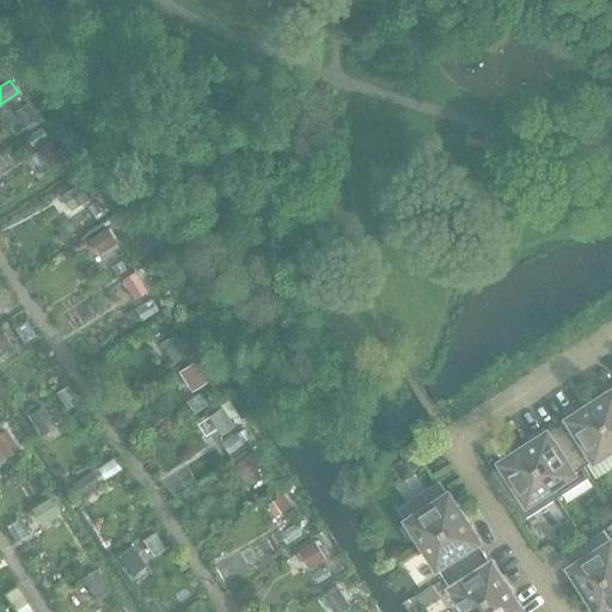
[(50,142),(38,151),(50,167),(62,160),(50,142)]
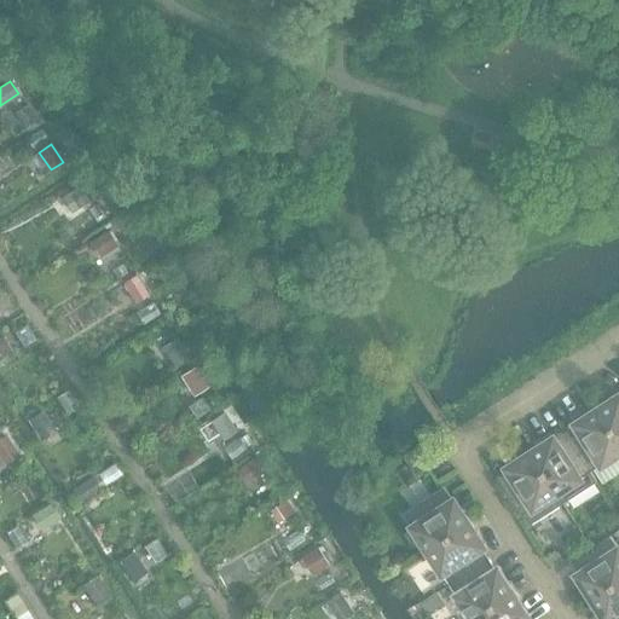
[(79,187),(63,197),(70,210),(87,200),(79,187)]
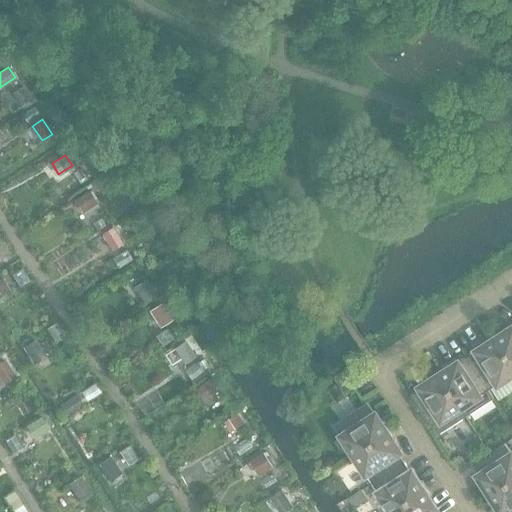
[(89,191),(75,200),(82,211),(96,202),(89,191)]
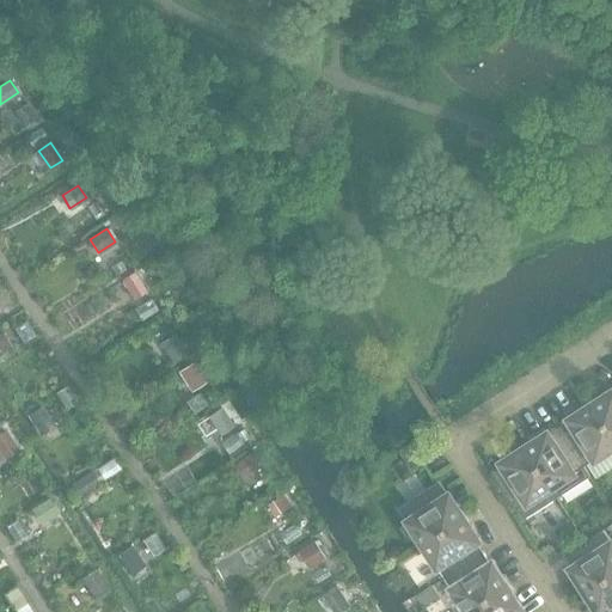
[(134,273),(121,280),(133,298),(146,291),(134,273)]
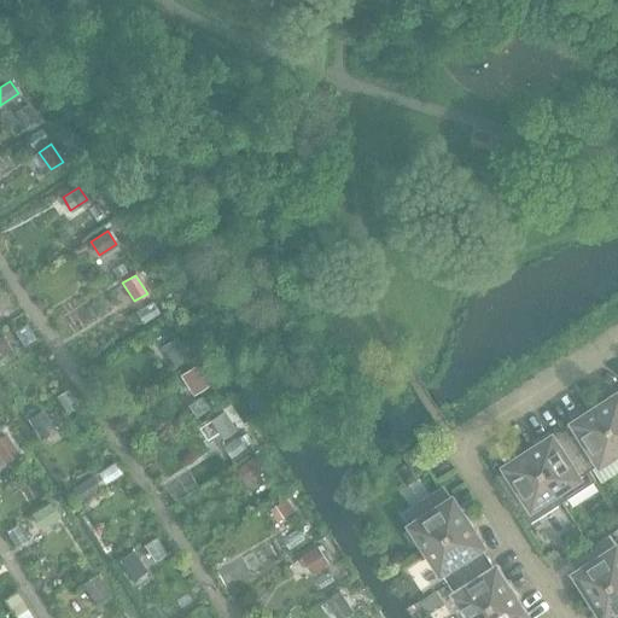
[(4,334),(0,336),(0,356),(12,349),(4,334)]
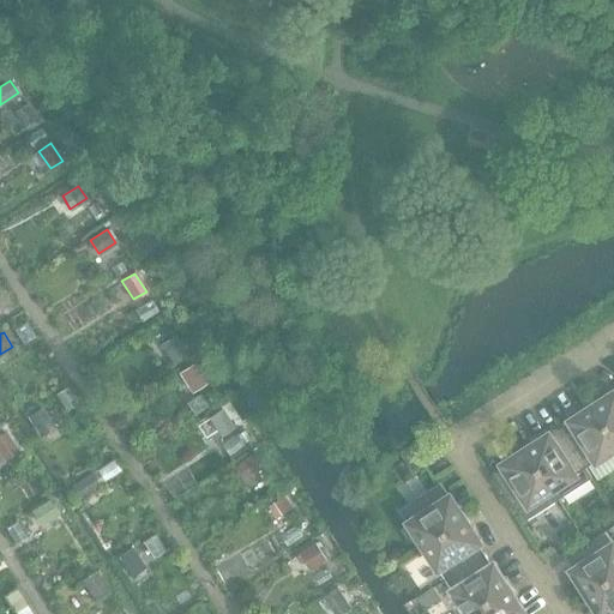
[(175,335),(161,343),(174,362),(187,354),(175,335)]
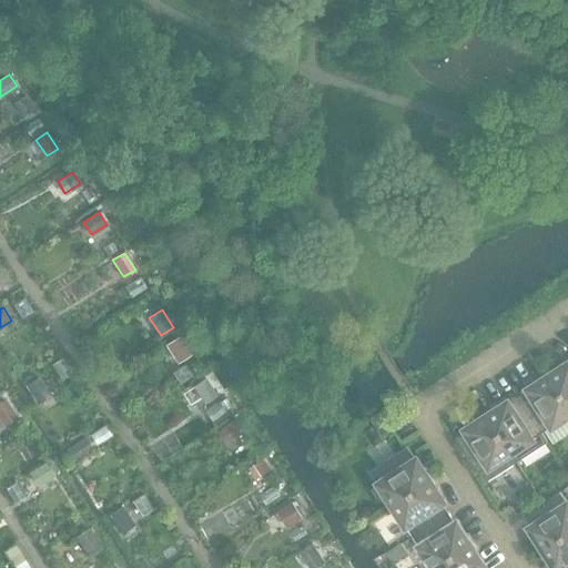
[(179,336),(166,344),(178,362),(190,354),(179,336)]
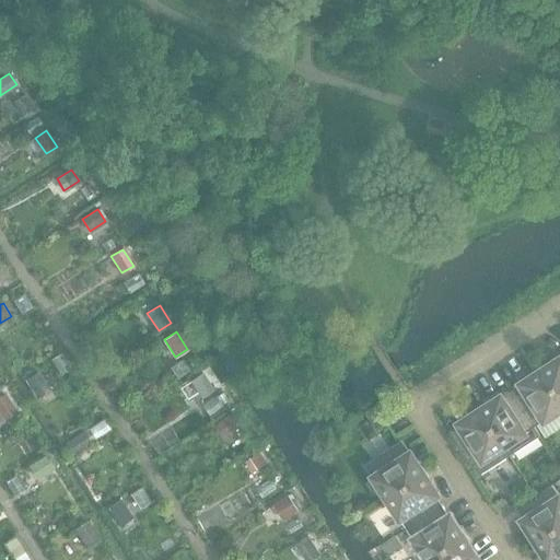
[(559,357),(541,369),(559,398),(559,357)]
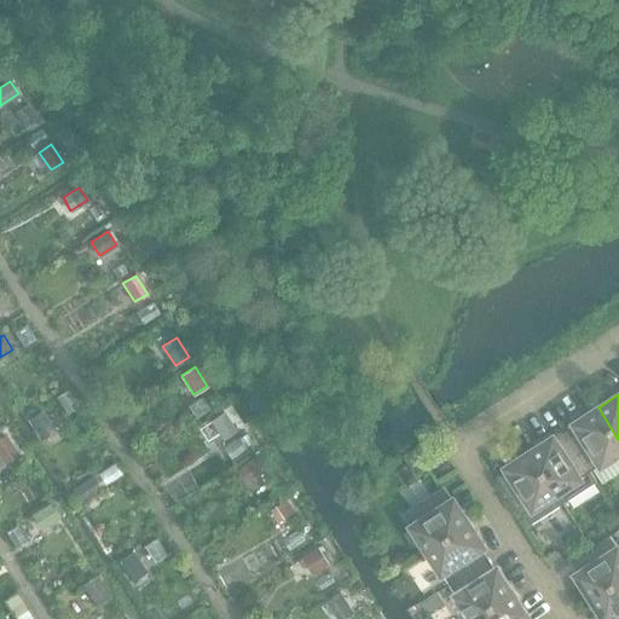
[(618,440),(599,408),(576,422),(577,424),(566,432),(590,470),(618,451),(618,440)]
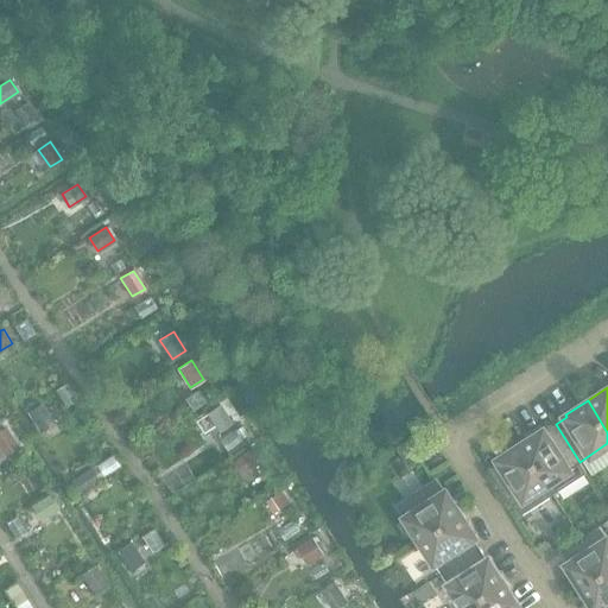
[(42,404),(29,412),(40,430),(52,423),(42,404)]
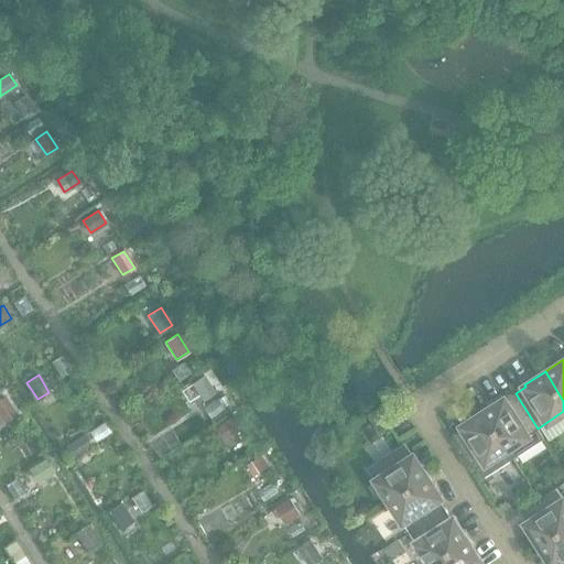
[(205,377),(193,386),(199,394),(203,400),(215,392),(205,377)]
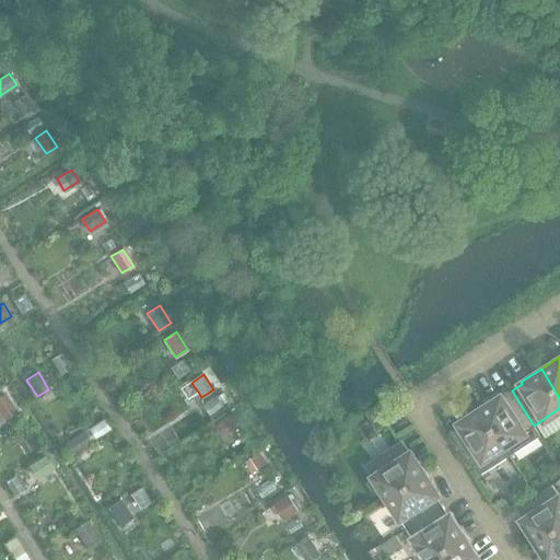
[(534,426),(512,391),(502,397),(500,395),(479,409),(506,450),(510,455),(539,435),(534,427),(534,426)]
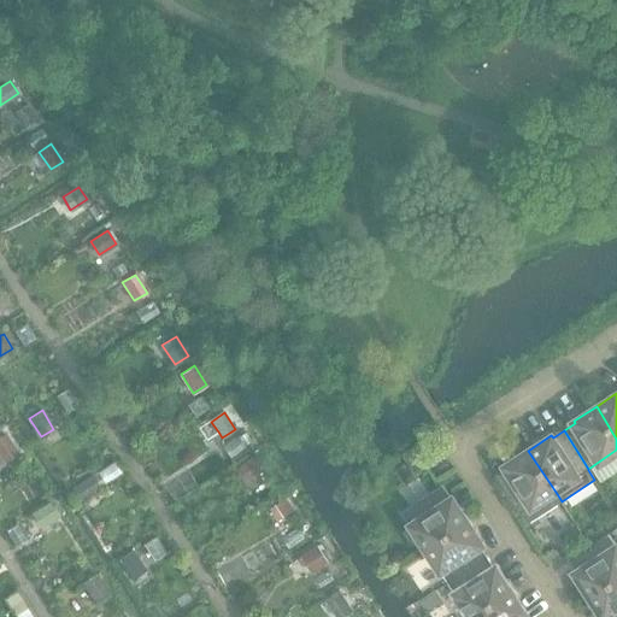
[(5,434),(0,436),(0,453),(5,462),(17,453),(5,434)]
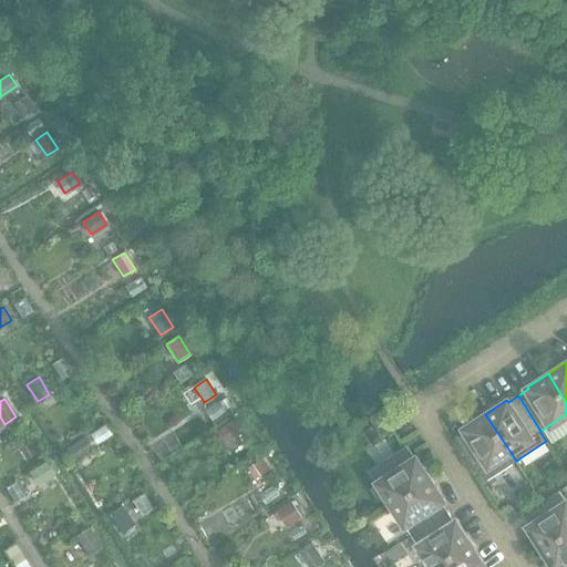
[(513,455),(485,414),(464,428),(466,430),(455,436),(477,472),(505,454),(507,459),(513,455)]
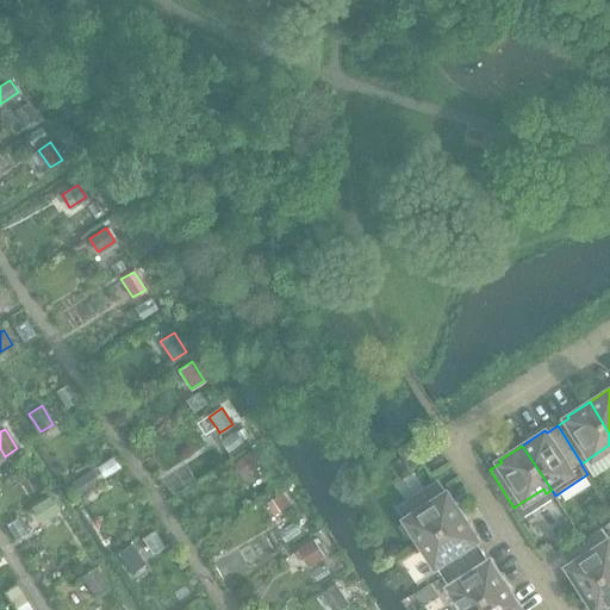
[(249,452),(232,461),(242,475),(257,465),(249,452)]
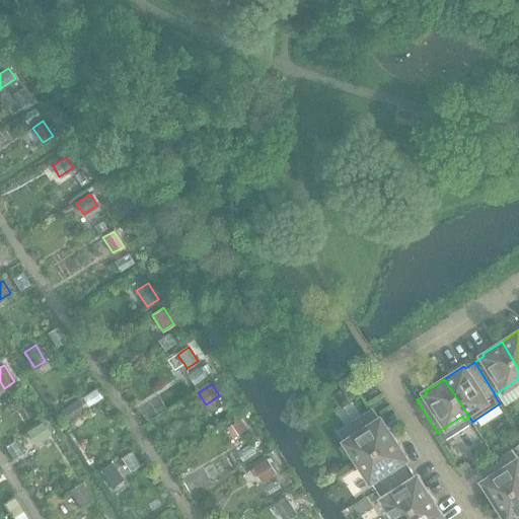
[(77,399),(62,410),(69,421),(84,411),(77,399)]
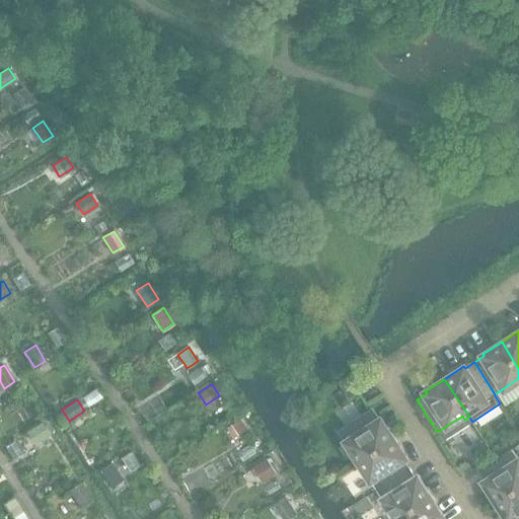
[(392,438),(390,434),(380,419),(378,420),(372,410),(340,431),(356,456),(352,459),(354,463),(392,438)]
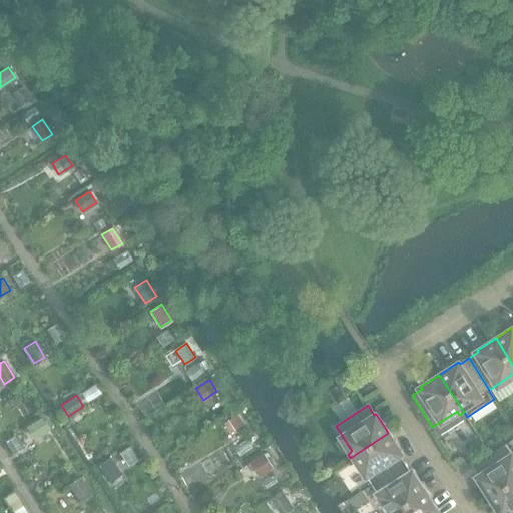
[(234,417),(225,424),(231,432),(240,426),(234,417)]
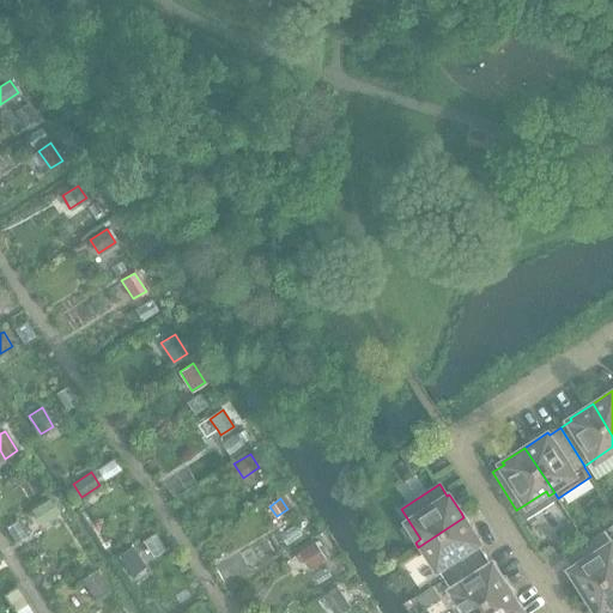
[(49,499),(32,510),(41,522),(56,511),(49,499)]
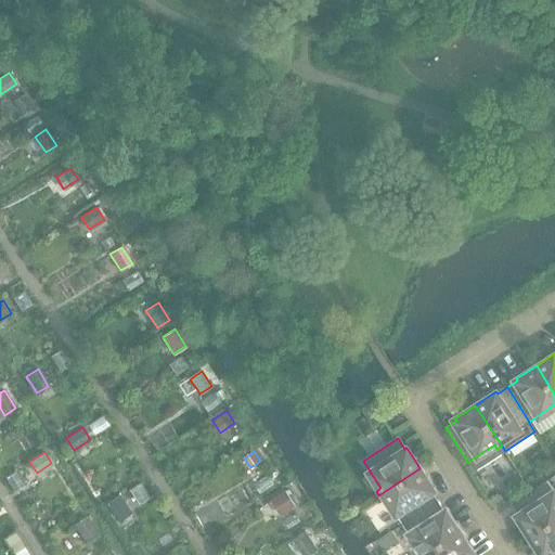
[(554,469),(554,463),(553,460),(542,467),(547,476),(554,469)]
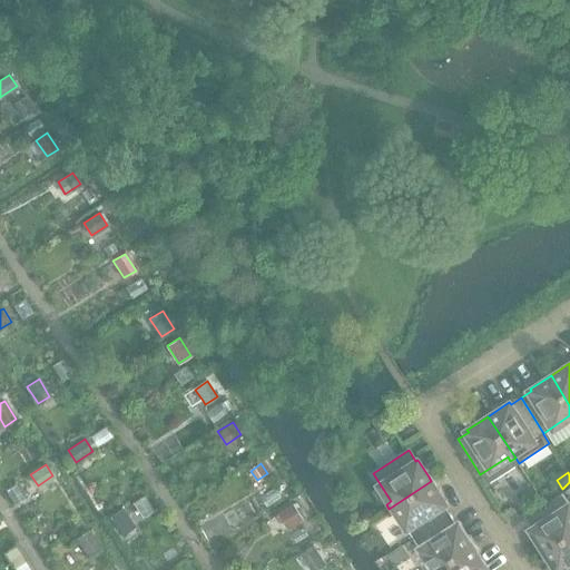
[(449,514),(442,503),(444,502),(431,481),(389,509),(392,513),(396,510),(413,537),(449,514)]
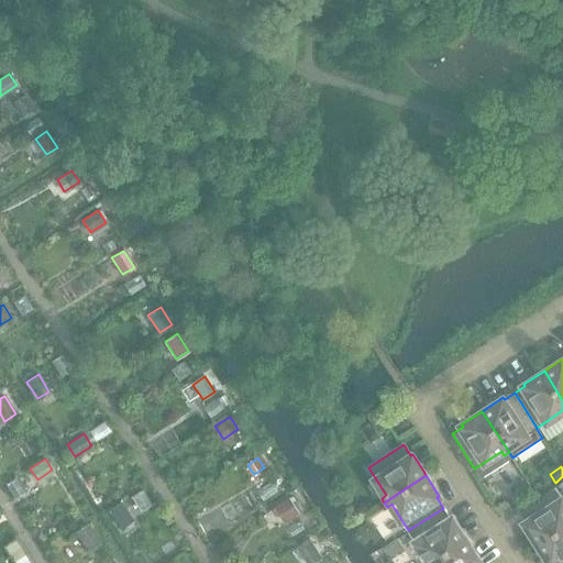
[(562,527),(562,499),(555,487),(520,510),(527,521),(525,522),(538,543),(562,527)]
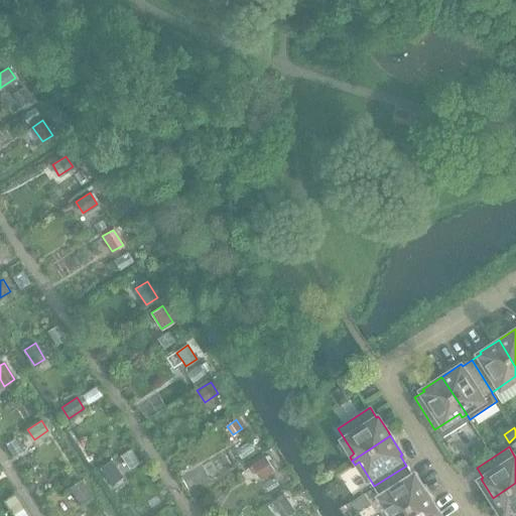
[(265,457),(252,466),(260,479),(274,470),(265,457)]
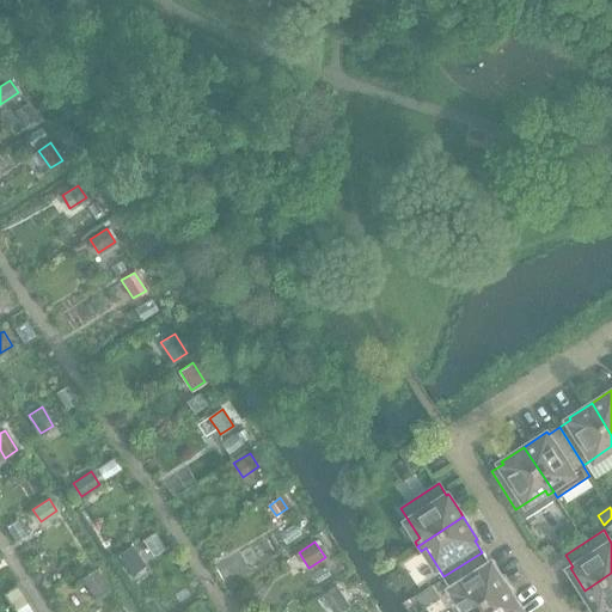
[(544,562),(557,554),(551,545),(539,554),(544,562)]
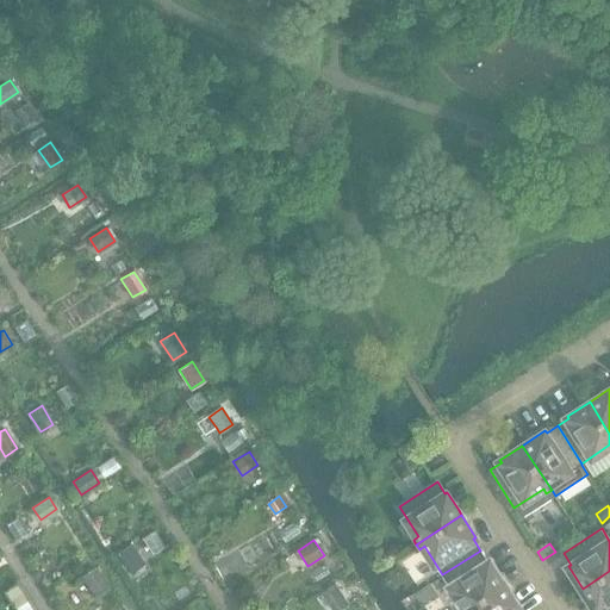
[(131,545),(119,553),(130,571),(143,562),(131,545)]
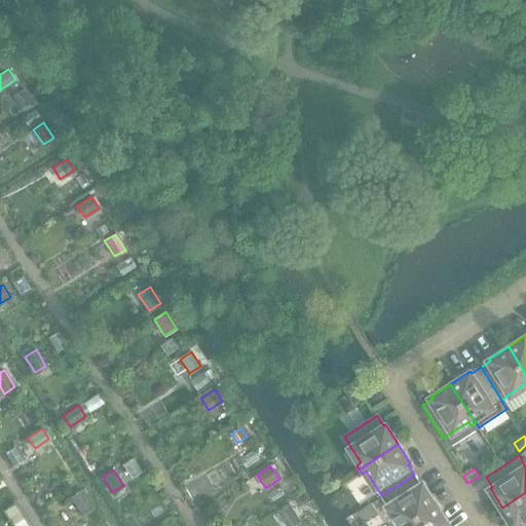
[(398,525),(436,502),(433,498),(422,483),(420,484),(414,475),(381,495),(398,520),(393,523),(395,525),(398,525)]
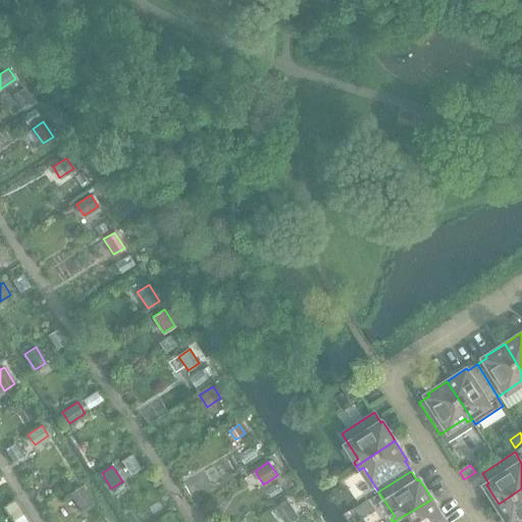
[(82,486),(70,493),(80,509),(91,502),(82,486)]
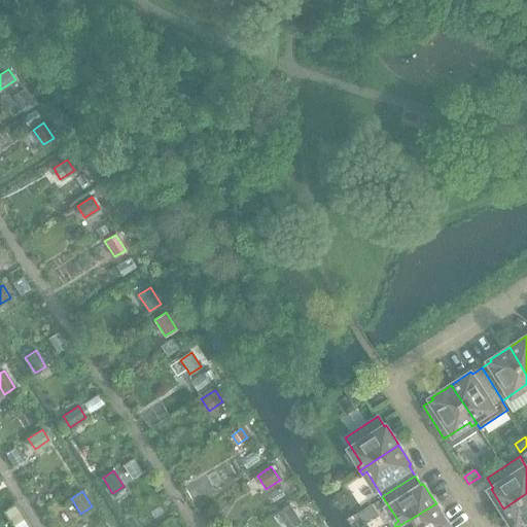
[(526,526),(526,493),(503,508),(515,526),(517,526),(518,526),(526,526)]
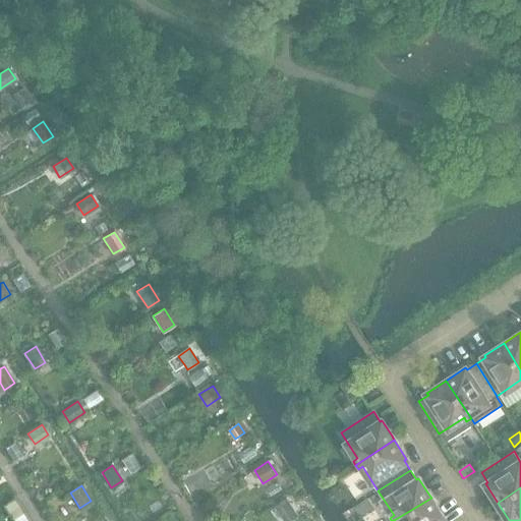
[(443,520),(442,518),(444,517),(431,498),(394,520),(443,520)]
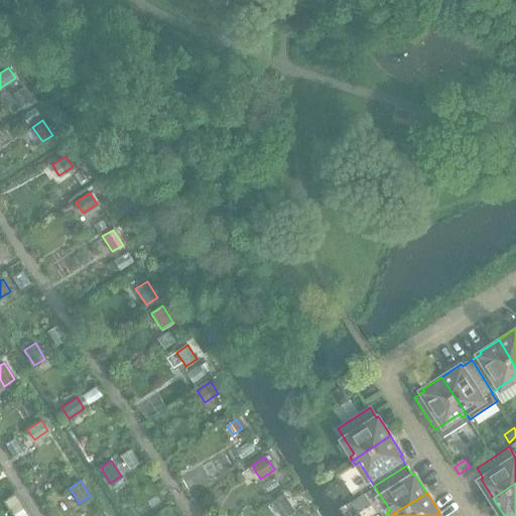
[(27,515),(14,495),(3,501),(12,515),(27,515)]
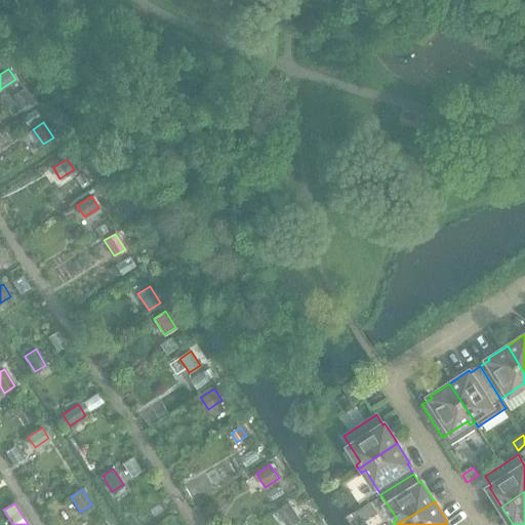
[(289,503),(278,511),(286,524),(291,524),(299,520),(289,503)]
